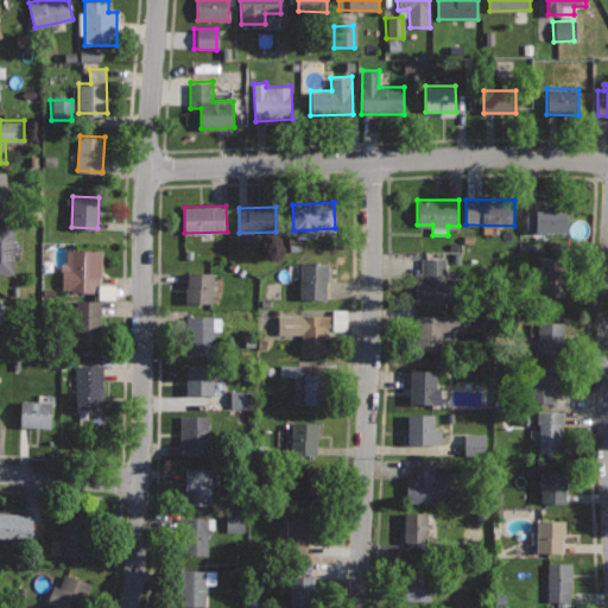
[(569,208),(527,208),(527,232),(568,233),(569,208)]
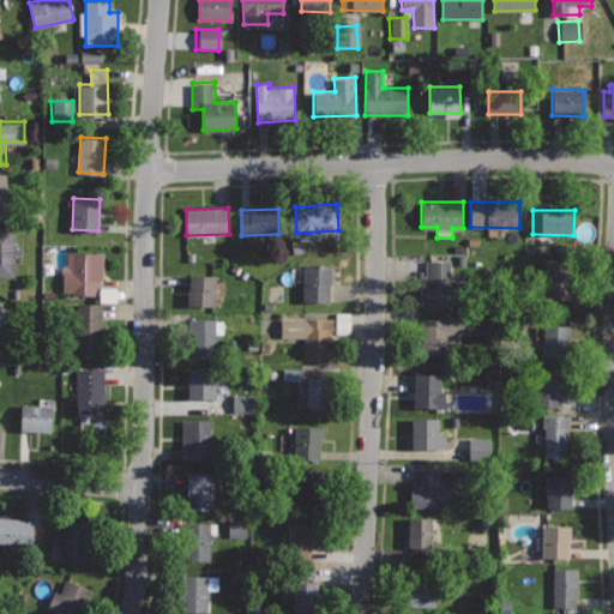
[(14,228),(0,228),(0,276),(14,276),(14,228)]
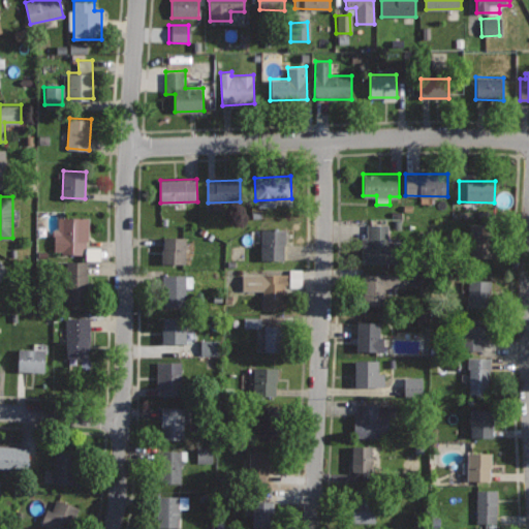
[(91,217),(58,216),(58,229),(53,229),(53,237),(54,237),(54,251),(61,251),(61,254),(85,254),(85,241),(91,241),(91,217)]
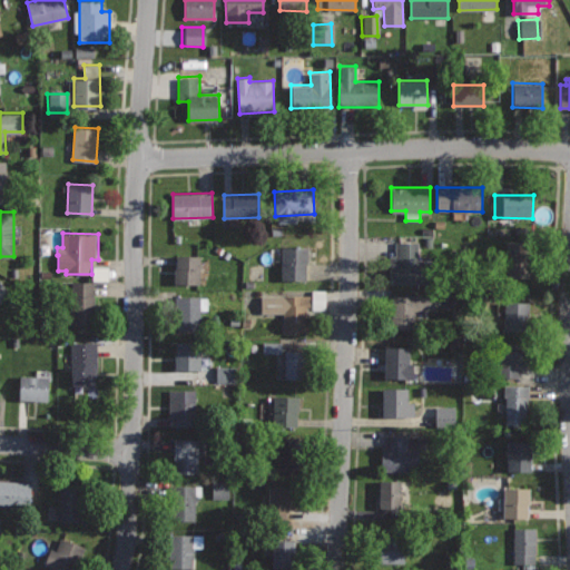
[(419,241),(394,241),(394,282),(433,283),(433,261),(419,261),(419,241)]
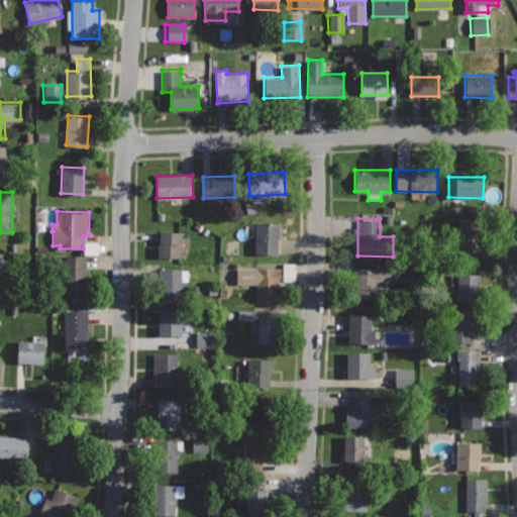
[(480,218),(458,219),(459,250),(481,250),(480,218)]
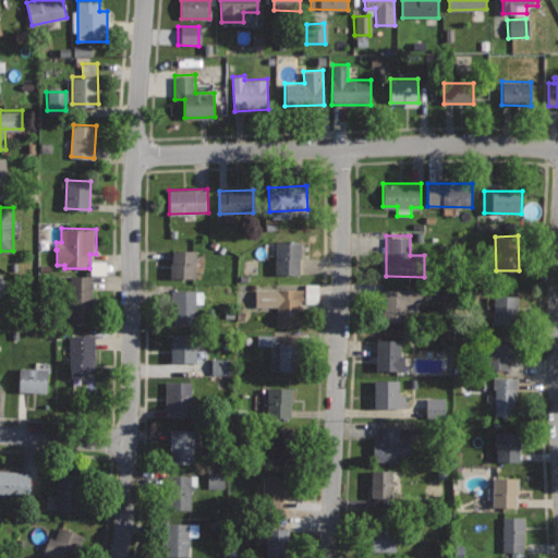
[(301,241),(276,242),(277,274),(302,273),(301,241)]
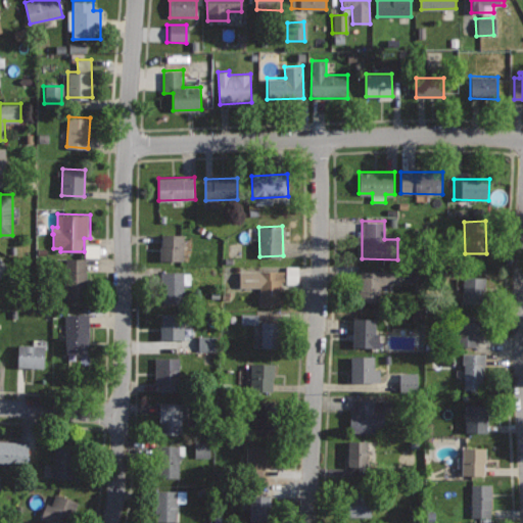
[(161,233),(160,258),(183,259),(184,234),(161,233)]
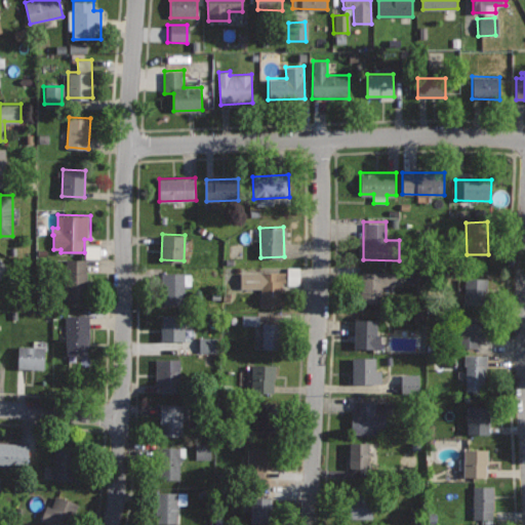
[(86,258),(64,259),(65,297),(86,297),(86,258)]
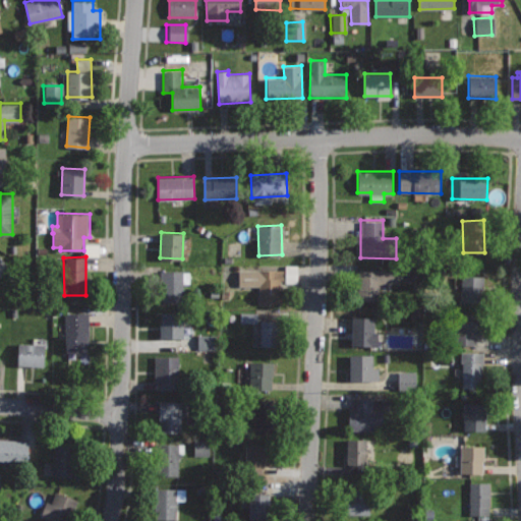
[(299,266),(285,266),(285,270),(234,271),(235,286),(258,285),(259,302),(281,302),(281,280),(285,280),(285,283),(299,283),(299,266)]
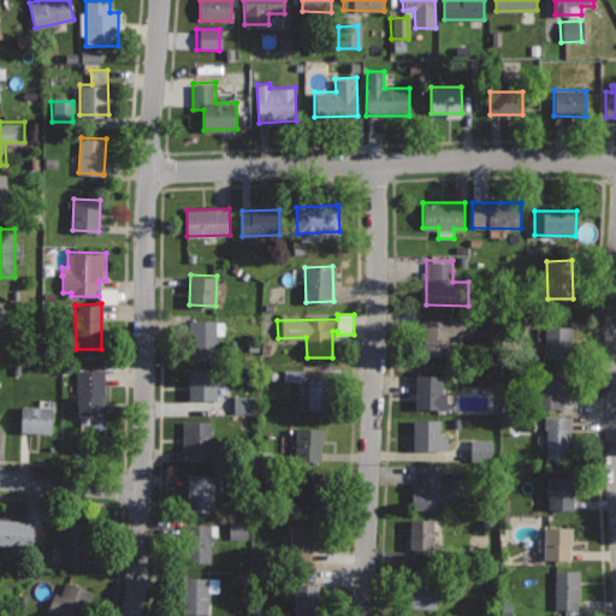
[(474,319),(421,318),(420,354),(449,354),(449,335),(473,335),(474,319)]
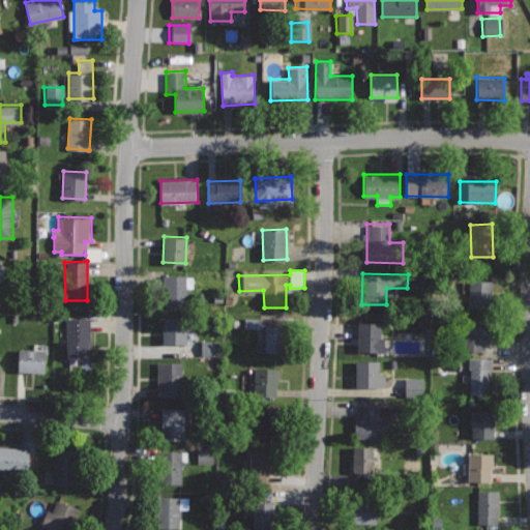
[(193,274),(165,274),(165,306),(186,306),(186,288),(193,288),(193,274)]
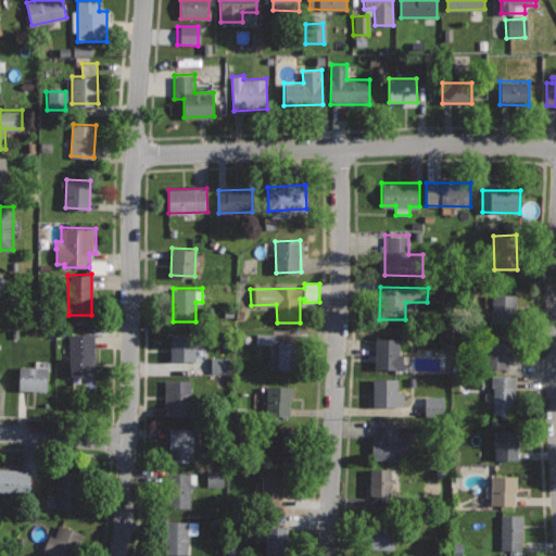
[(517,295),(493,294),(492,321),(516,323),(517,295)]
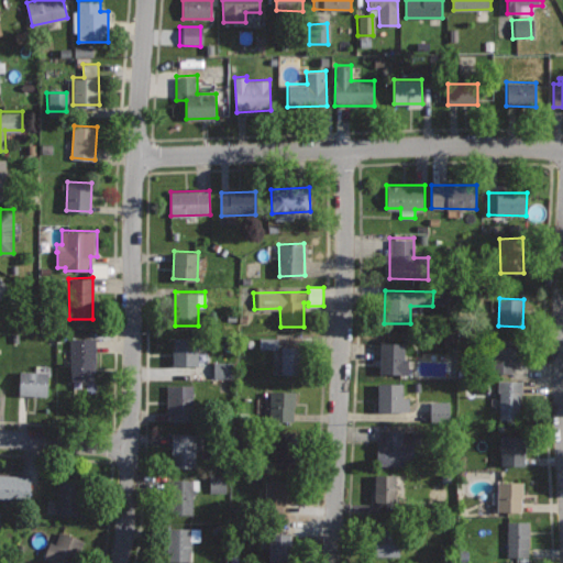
[(518,335),(495,338),(497,373),(514,372),(514,365),(520,364),(518,335)]
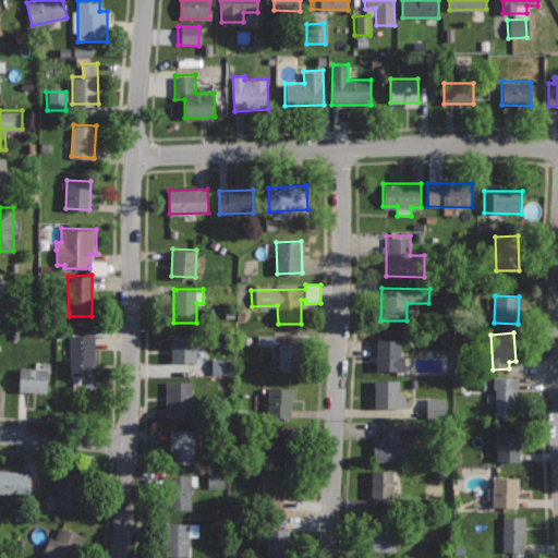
[(95,334),(70,335),(70,376),(92,376),(92,358),(96,358),(95,334)]
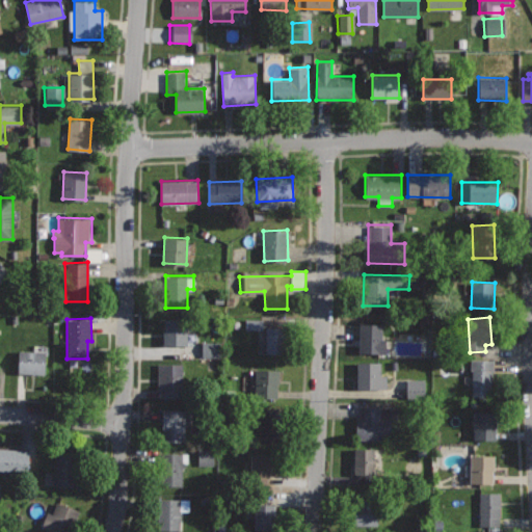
[(164,318),(164,345),(187,345),(188,318),(164,318)]
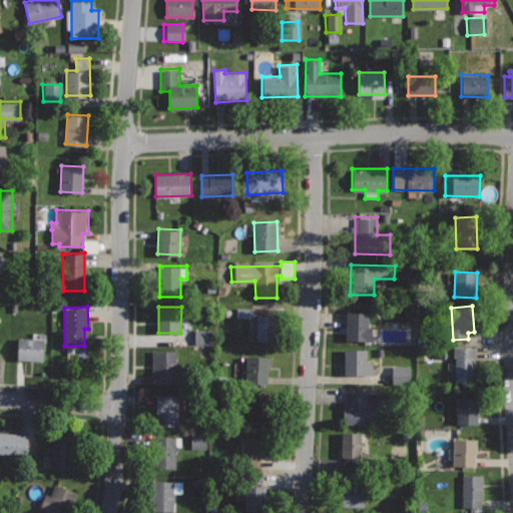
[(369,311),(347,311),(346,340),(371,340),(372,327),(369,327),(369,311)]
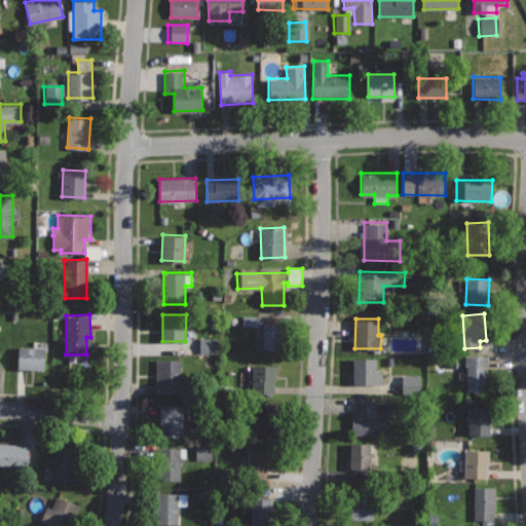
[(283,324),(263,324),(262,349),(282,349),(283,324)]
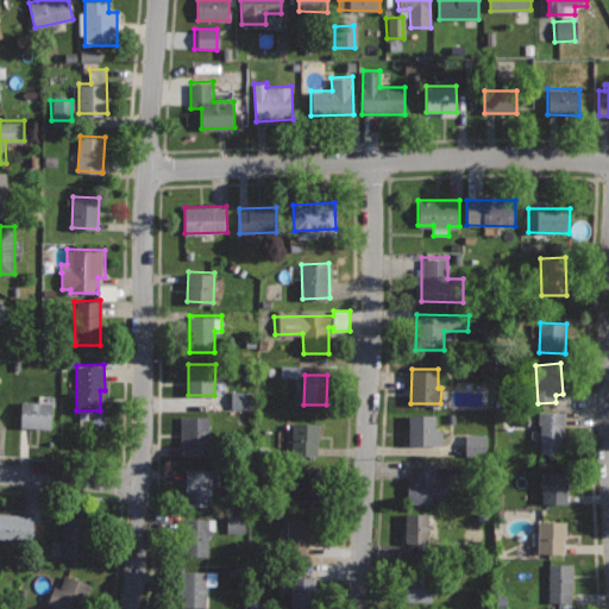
[(51,402),(22,401),(19,427),(50,428),(51,402)]
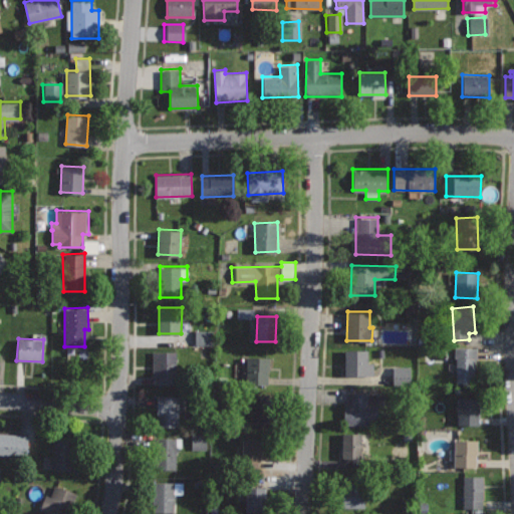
[(477,347),(454,347),(454,382),(475,382),(475,358),(477,358),(477,347)]
